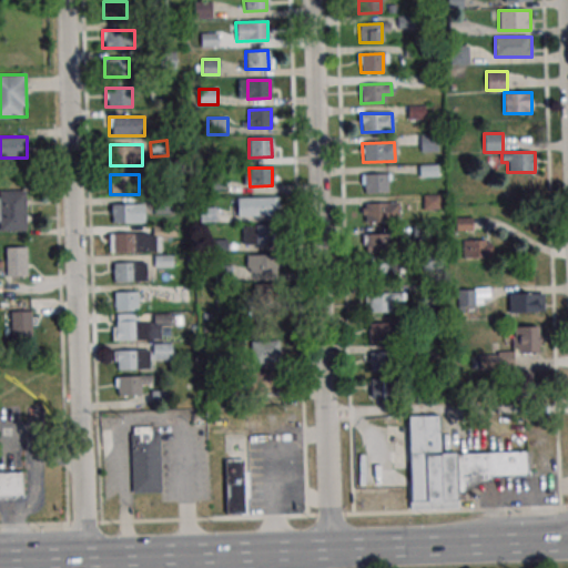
[(363,174),(385,174),(386,192),(363,193),(363,174)]
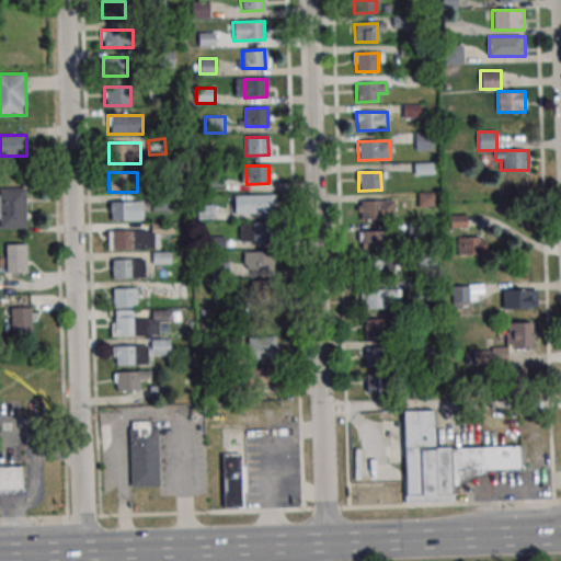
[(0,227),(26,228),(26,189),(0,187),(0,227)]
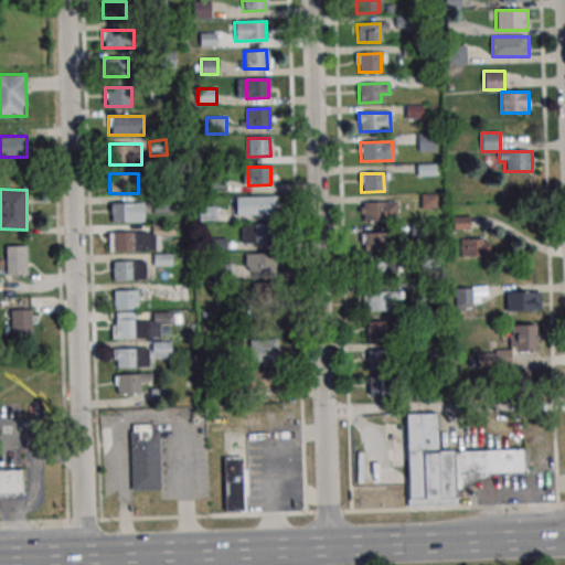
[(234,196),(272,196),(272,214),(235,215),(234,196)]
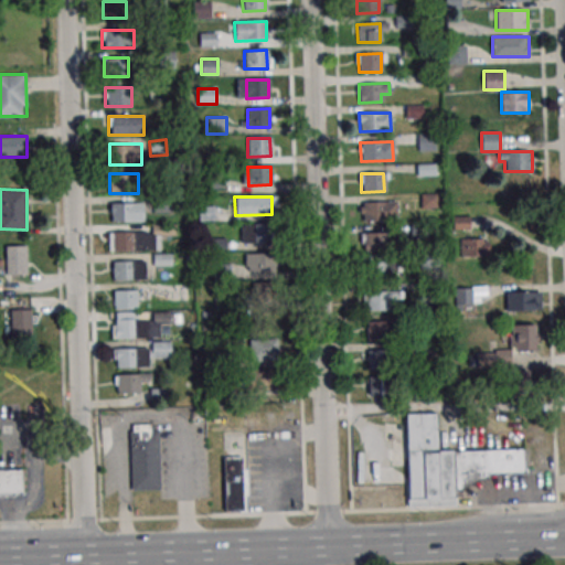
[(362,203),(385,202),(385,221),(363,221),(362,203)]
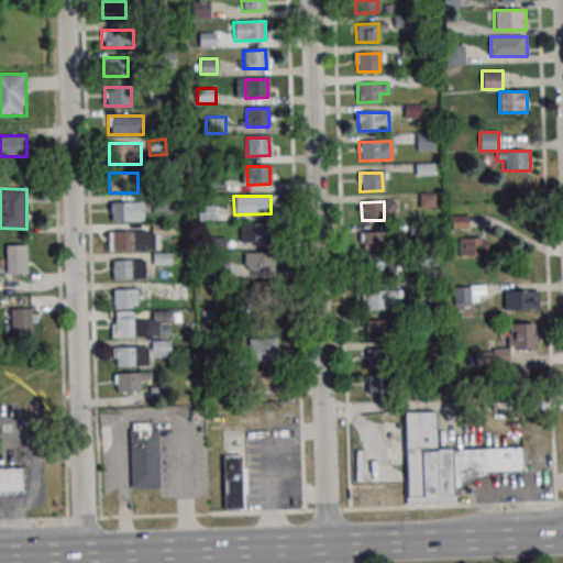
[(144,221),(144,202),(110,202),(110,221),(144,221)]
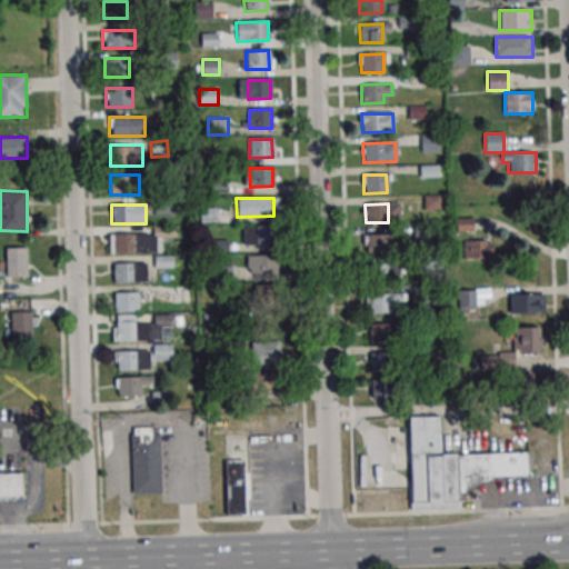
[(242,227),(276,226),(276,245),(242,246),(242,227)]
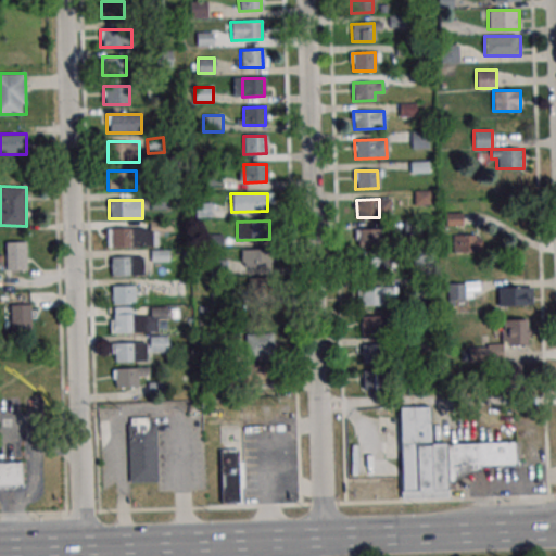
[(106,247),(160,247),(160,222),(152,222),(152,227),(106,227),(106,247)]
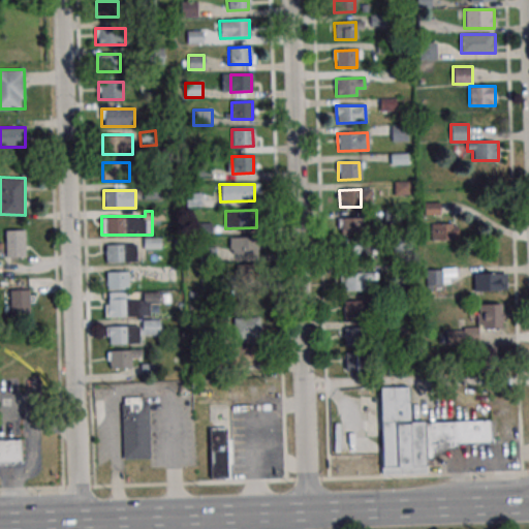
[(340,219),(362,219),(362,236),(341,237),(340,219)]
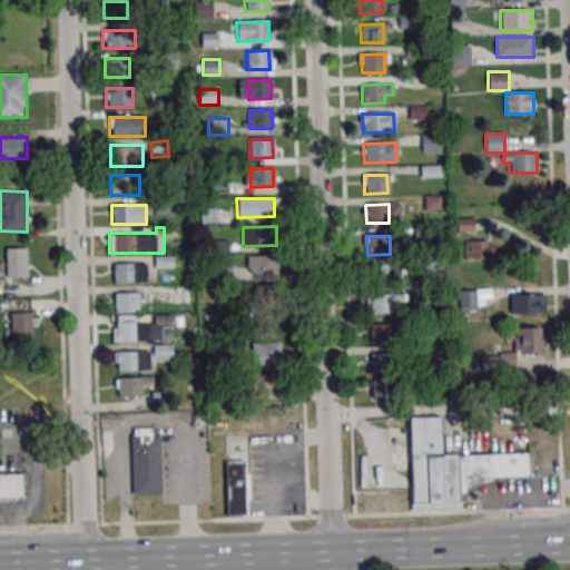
[(493,259),(493,241),(464,241),(464,259),(493,259)]
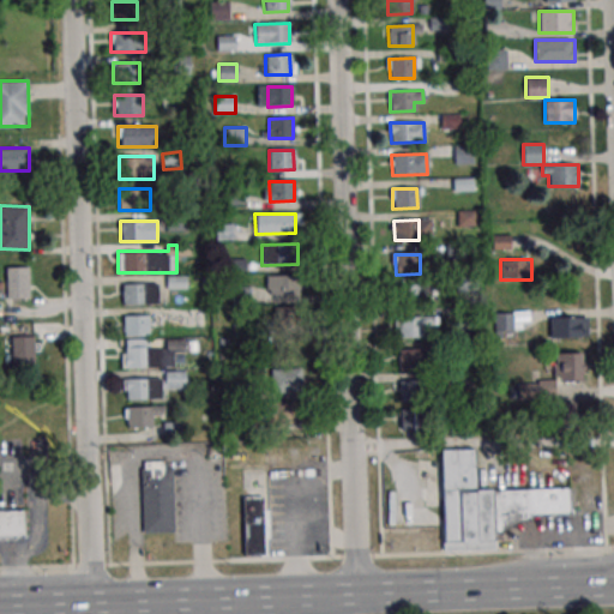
[(6,299),(29,299),(29,266),(6,266),(6,299)]
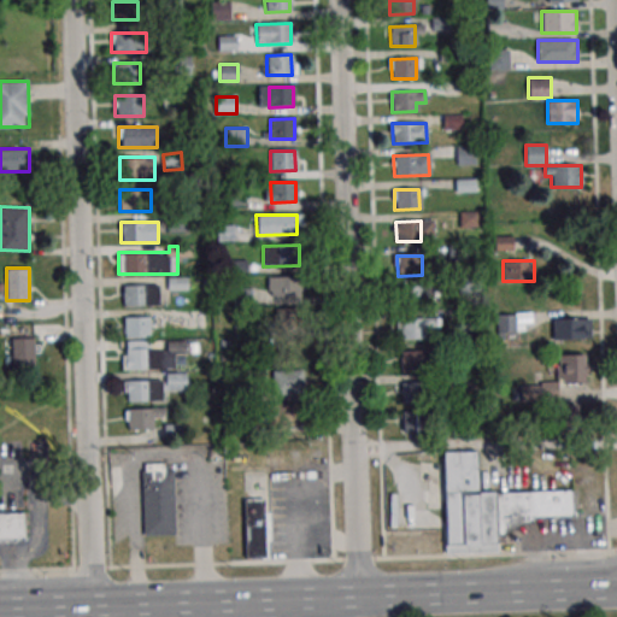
[(275,277),(299,277),(299,298),(275,298),(275,277)]
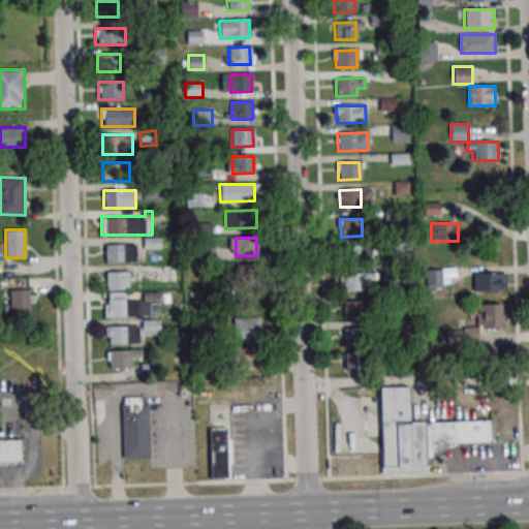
[(137,244),(104,244),(104,261),(137,261),(137,244)]
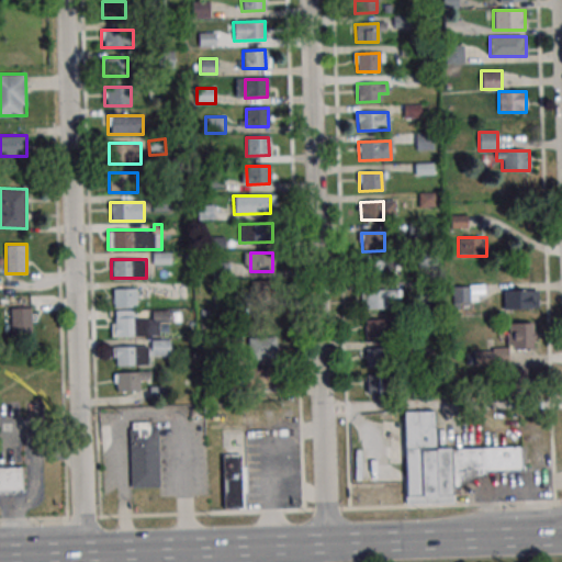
[(362,261),(385,260),(385,279),(363,280),(362,261)]
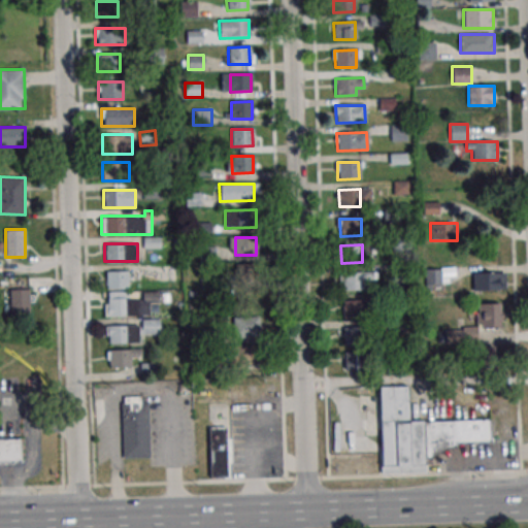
[(235,264),(256,264),(257,282),(235,282),(235,264)]
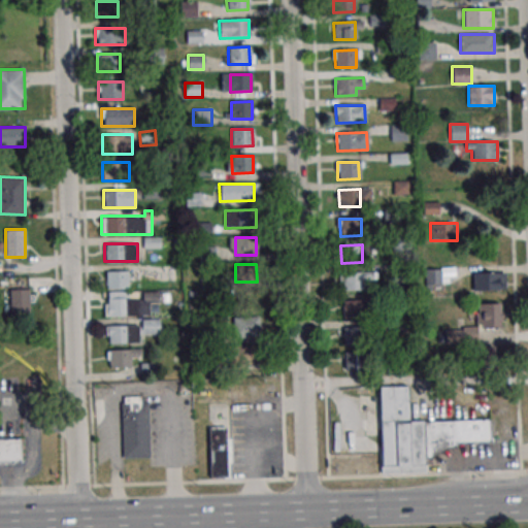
[(440,268),(425,268),(425,286),(440,286),(440,268)]
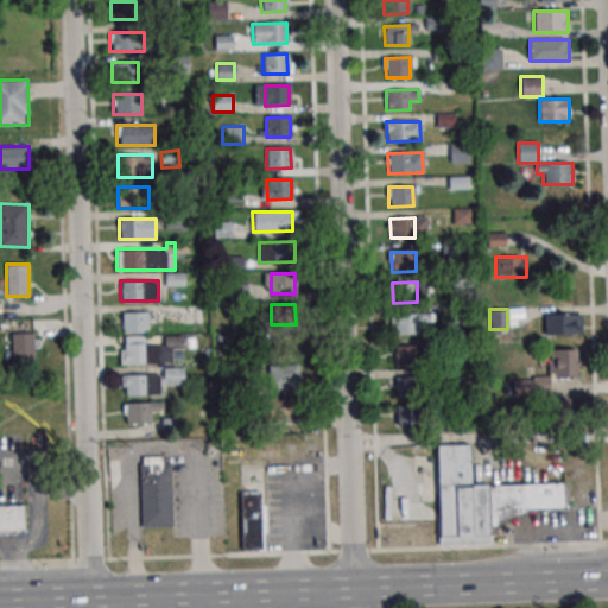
[(121,314),(146,312),(146,333),(122,334),(121,314)]
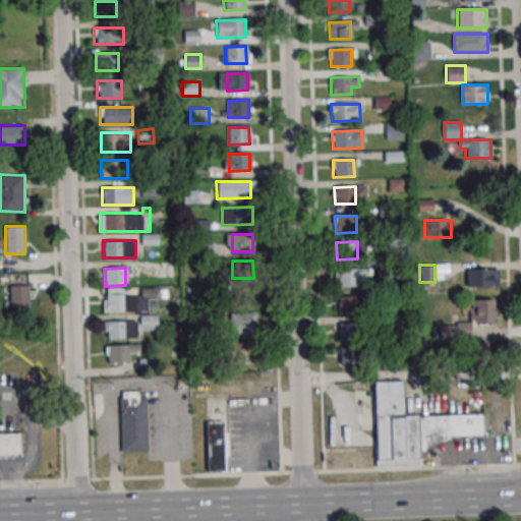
[(337,269),(357,269),(358,286),(337,286),(337,269)]
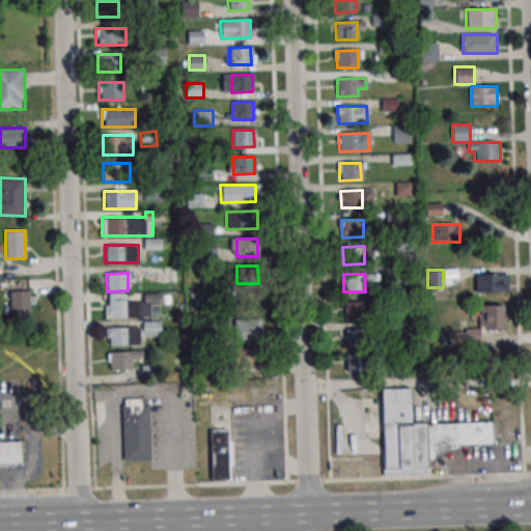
[(475,275),(475,292),(508,292),(508,275),(475,275)]
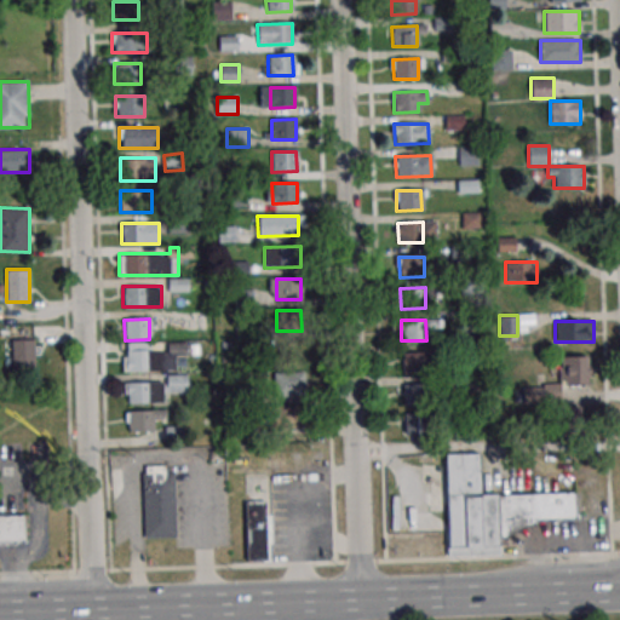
[(34,339),(12,339),(12,368),(34,368),(34,339)]
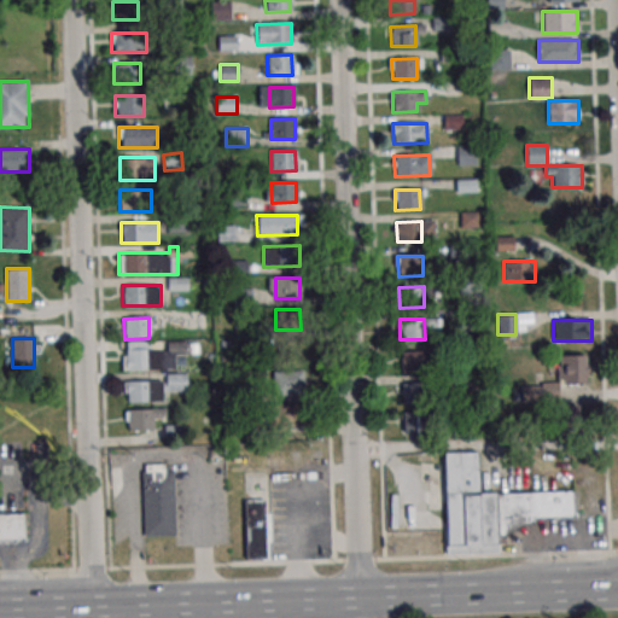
[(188,354),(188,342),(122,342),(122,369),(175,369),(175,354),(188,354)]
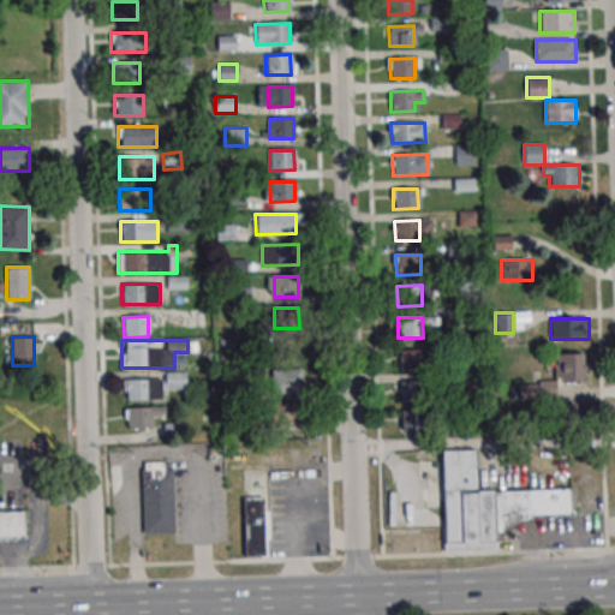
[(399,351),(424,351),(424,371),(400,371),(399,351)]
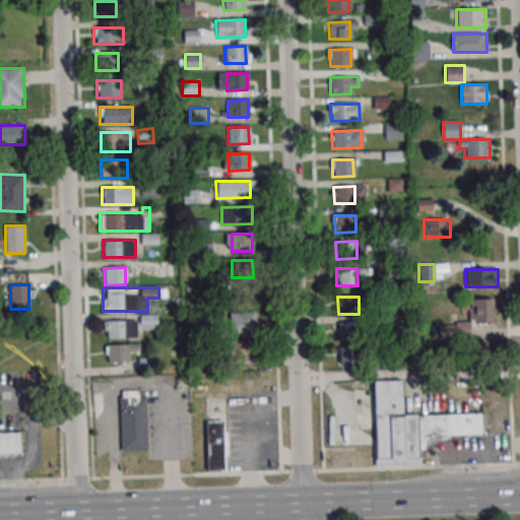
[(470,324),(494,324),(494,299),(469,299),(469,323),(433,324),(433,338),(470,338),(470,324)]
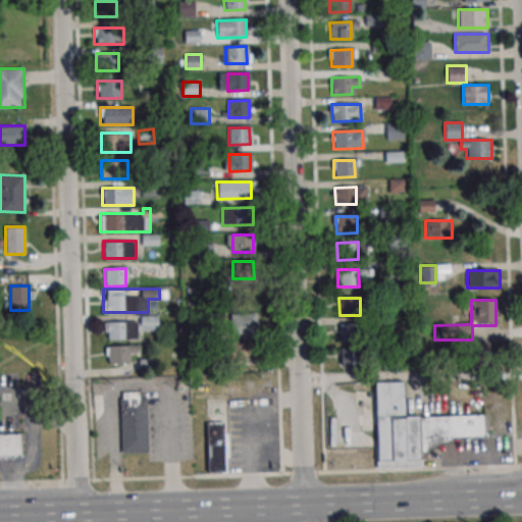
[(257,333),(257,313),(231,313),(231,333),(257,333)]
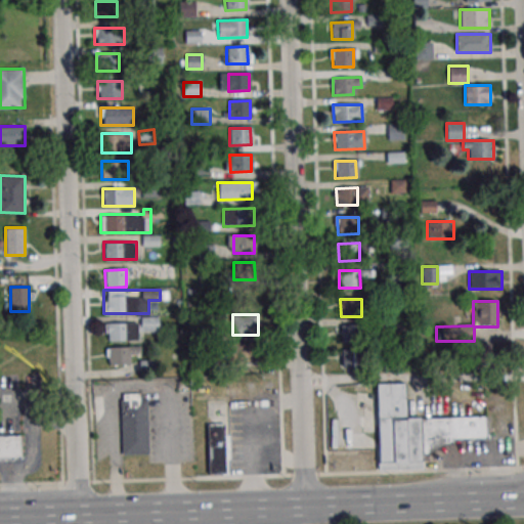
[(141,322),(104,322),(104,341),(139,341),(139,331),(159,331),(159,317),(141,317),(141,322)]
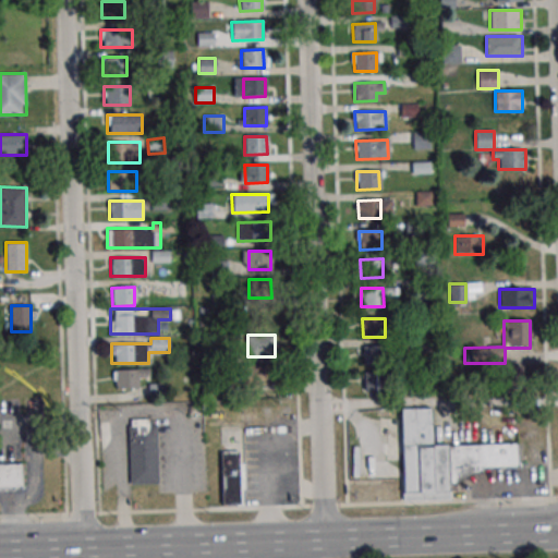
[(363,347),(385,347),(385,365),(363,365),(363,347)]
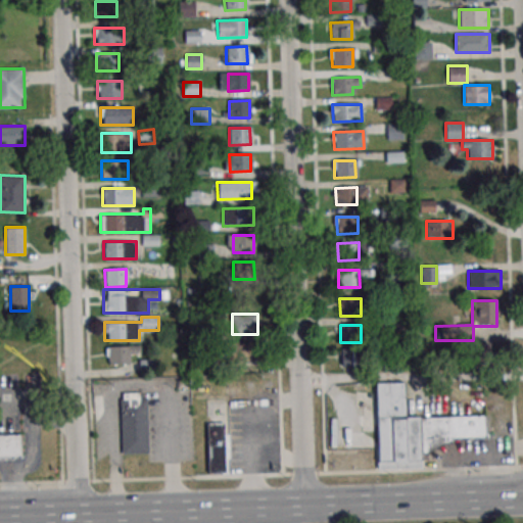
[(258,343),(235,343),(235,364),(258,364),(258,343)]
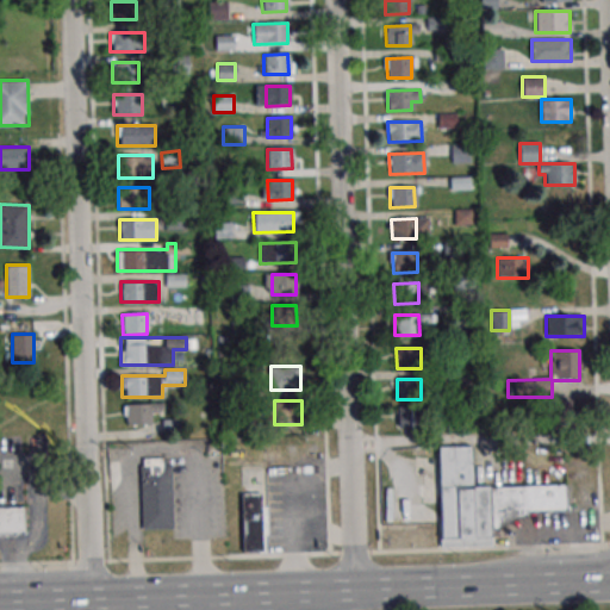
[(163,414),(163,404),(123,404),(123,424),(153,424),(153,414),(163,414)]
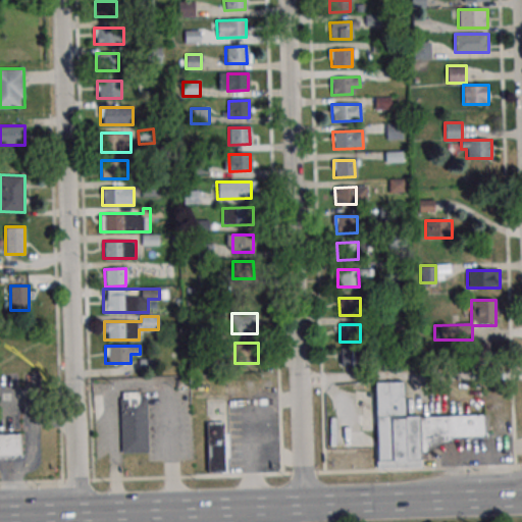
[(341,349),(361,349),(361,366),(341,366),(341,349)]
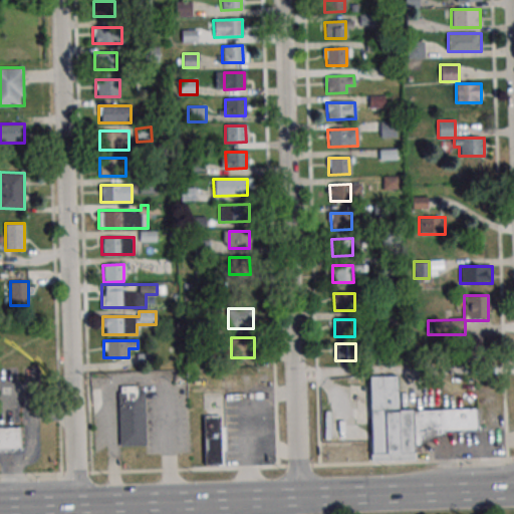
[(370,375),(370,461),(415,461),(414,436),(477,435),(477,410),(399,410),(398,375),(370,375)]
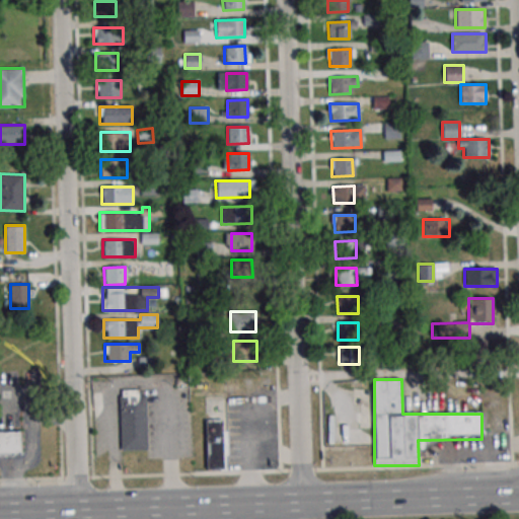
[(118,396),(121,396),(120,391),(137,390),(137,395),(144,395),(146,450),(120,451),(118,396)]
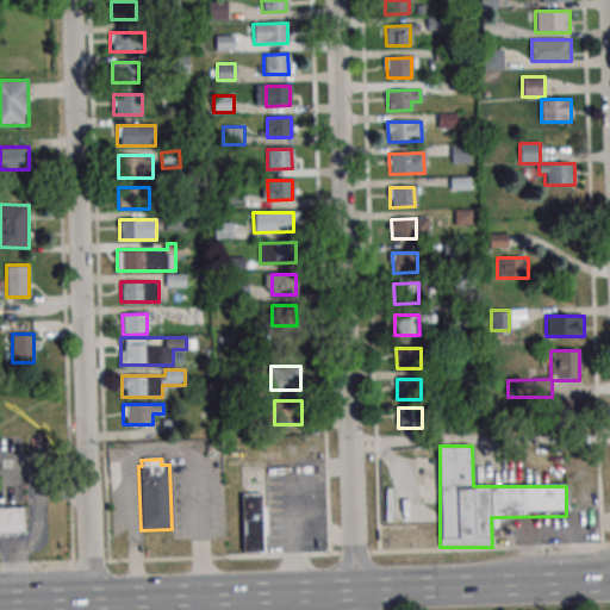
[(262,493),(241,493),(241,552),(262,552),(262,493)]
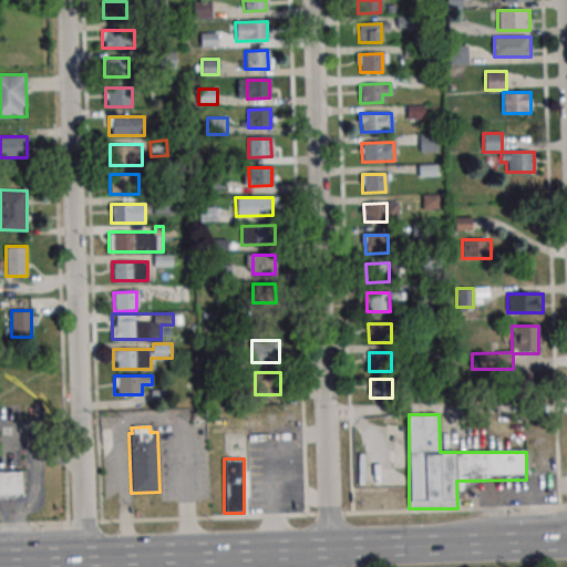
[(0,496),(23,497),(23,471),(0,471),(0,496)]
